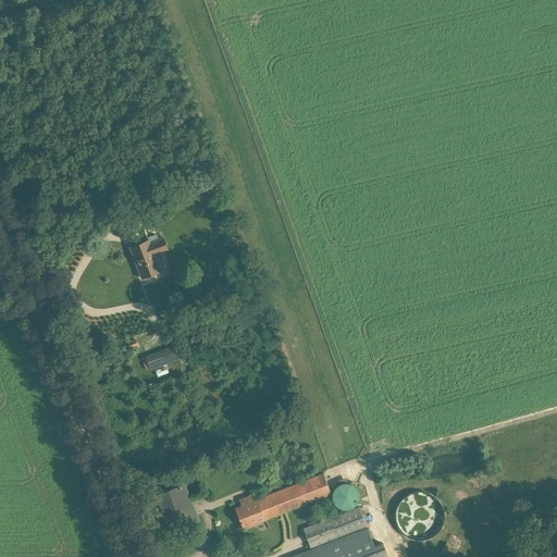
[(149,240),(140,244),(131,247),(141,277),(152,274),(160,271),(155,255),(168,249),(163,237),(150,243),(149,240)]
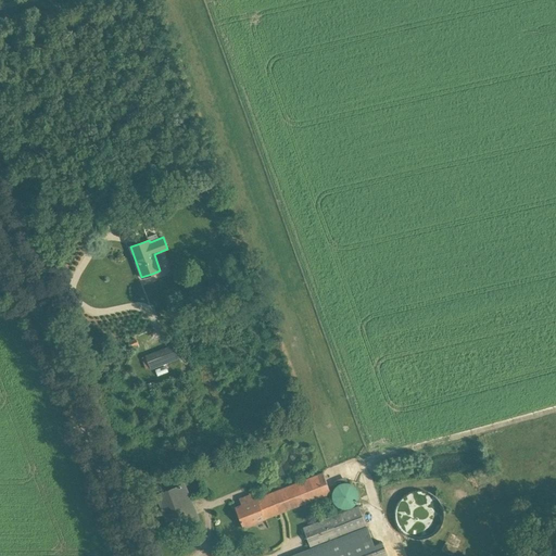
[(165,349),(147,355),(151,368),(179,357),(174,345),(165,349)]
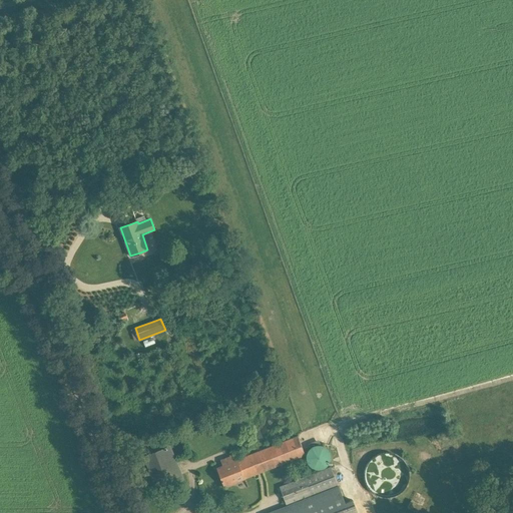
[(440,439),(442,446),(455,442),(453,435),(440,439)]
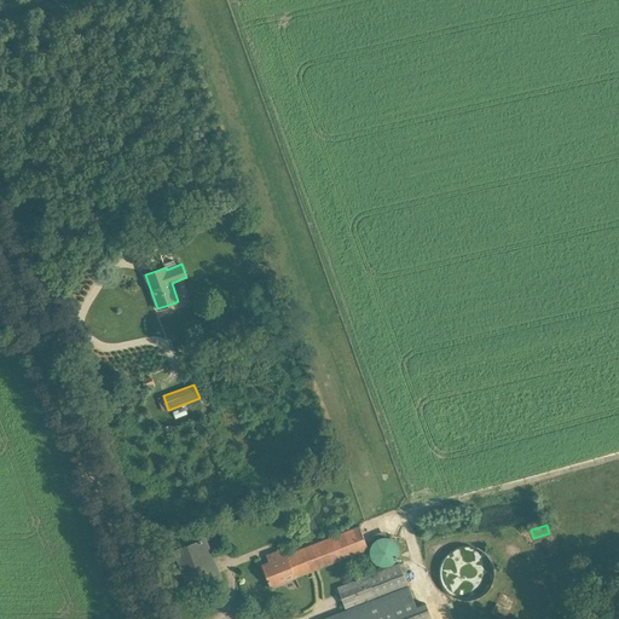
[(278,557),(273,560),(262,563),(271,586),(369,549),(368,545),(360,526),(287,555),(278,557)]
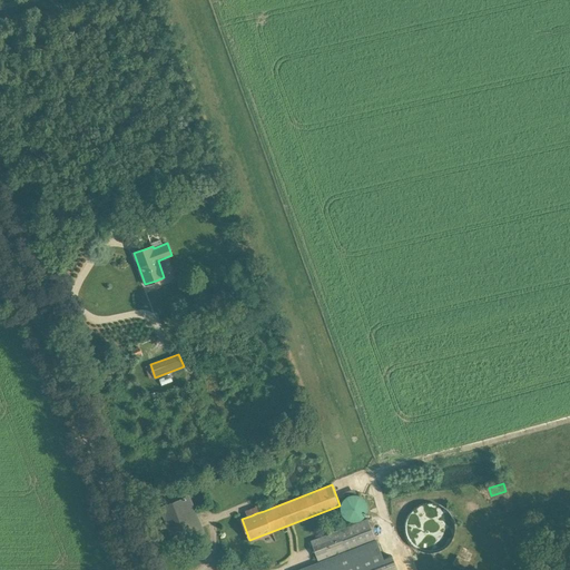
[(341,507),(341,508),(341,509),(341,510),(341,511),(341,512),(342,513),(342,514),(343,516),(344,517),(345,518),(346,519),(347,519),(349,520),(351,520),(352,521),(353,521),(354,521),(355,521),(356,521),(357,520),(360,520),(362,519),(363,518),(364,517),(364,516),(365,516),(365,514),(366,513),(366,512),(367,511),(367,510),(367,509),(367,508),(367,505),(367,504),(367,503),(366,502),(366,501),(365,500),(364,499),(363,498),(363,497),(362,497),(361,495),(360,495),(357,494),(355,494),(354,494),(352,494),(350,494),(349,495),(347,495),(346,497),(345,497),(344,498),(344,499),(343,500),(342,501),(342,502),(341,503),(341,504),(341,505),(341,507)]
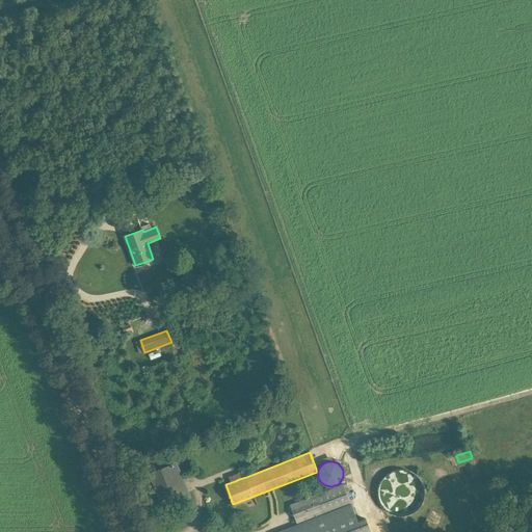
[(173,464),(159,470),(150,474),(163,509),(191,498),(182,474),(178,476),(173,464)]
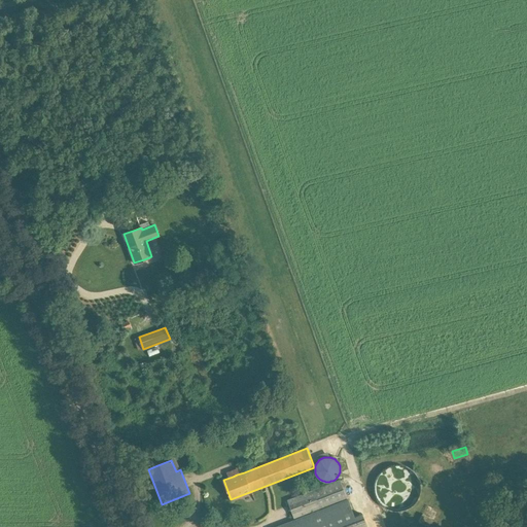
[(242,466),(235,469),(237,475),(244,472),(242,466)]
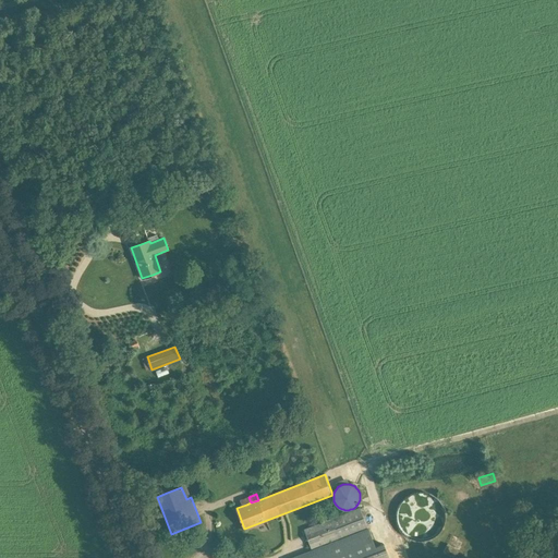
[(304,530),(311,548),(368,526),(361,508),(304,530)]
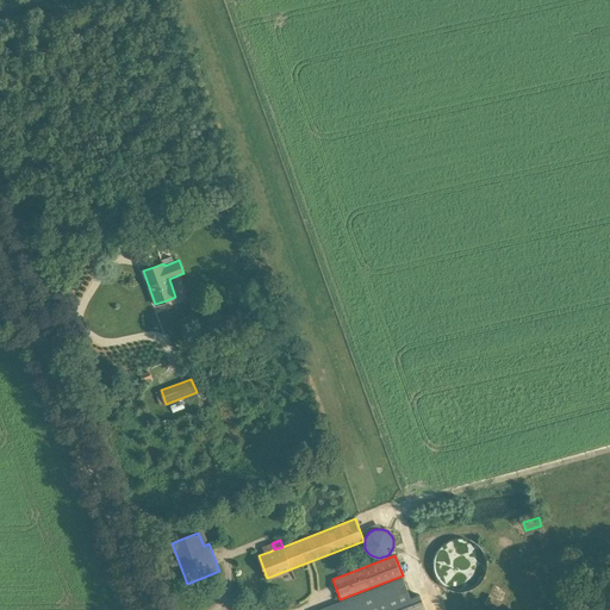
[(403,578),(380,586),(318,609),(425,609),(419,593),(410,597),(403,578)]
